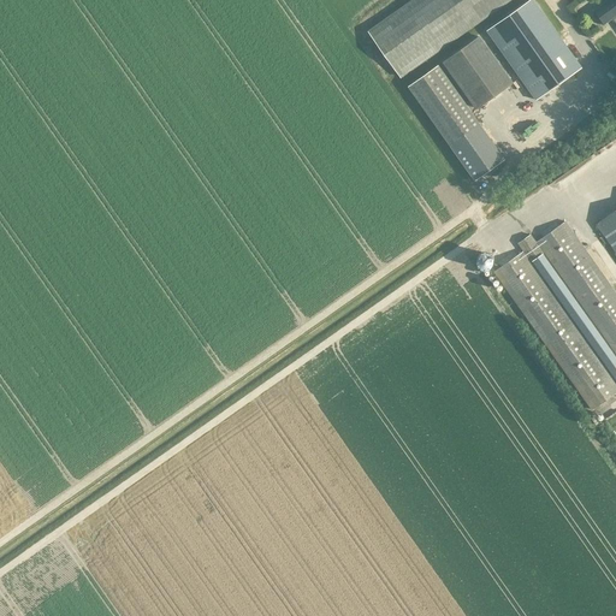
[(510,0),(412,0),(368,31),(401,77),(510,0)]
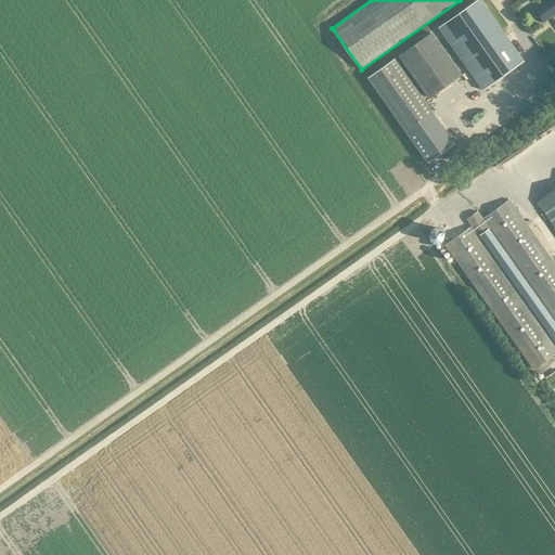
[(480,0),(477,0),(438,27),(482,90),(524,61),(480,0)]
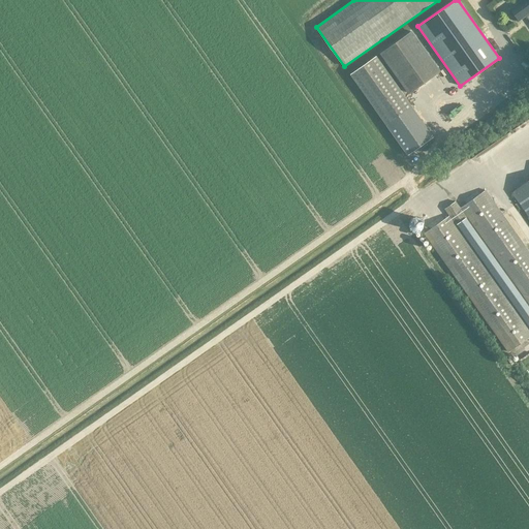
[(494,0),(491,0),(487,4),(490,8),(496,3),(494,0)]
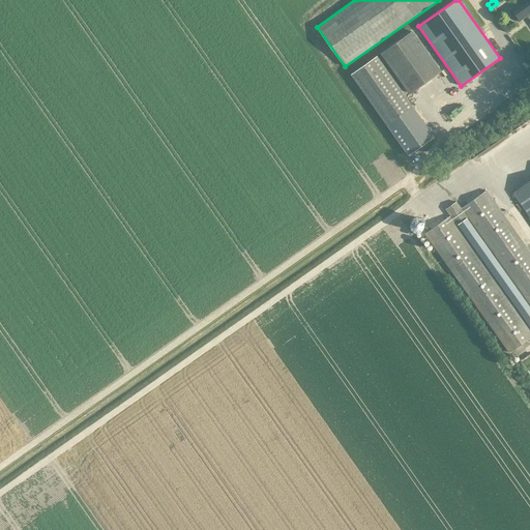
[(529,0),(524,0),(511,9),(520,20),(528,13),(529,10),(529,0)]
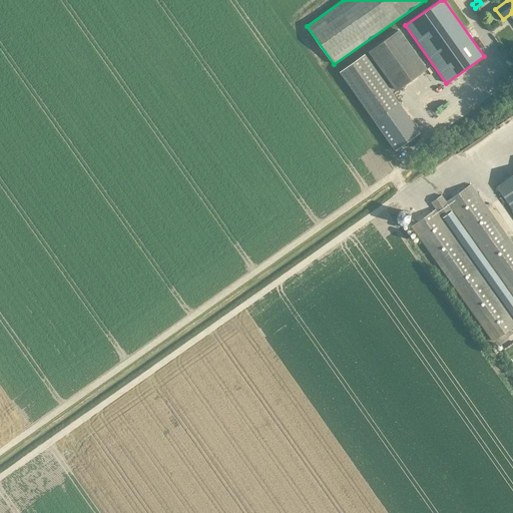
[(400,31),(369,52),(396,90),(426,68),(400,31)]
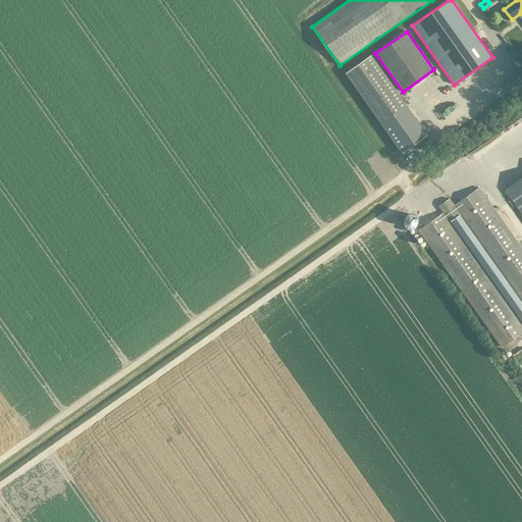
[(346,72),(381,123),(403,153),(427,135),(371,55),(346,72)]
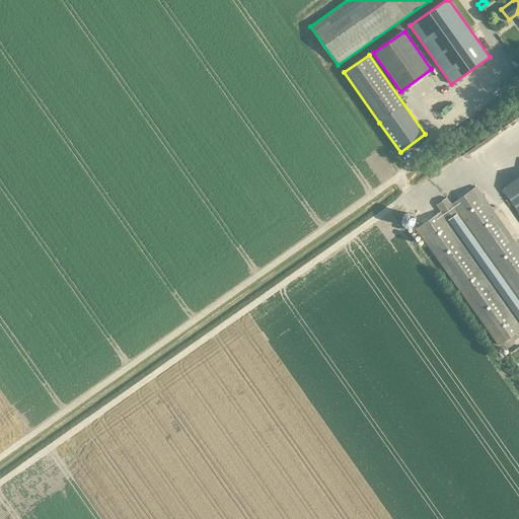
[(518,176),(502,189),(518,212),(518,176)]
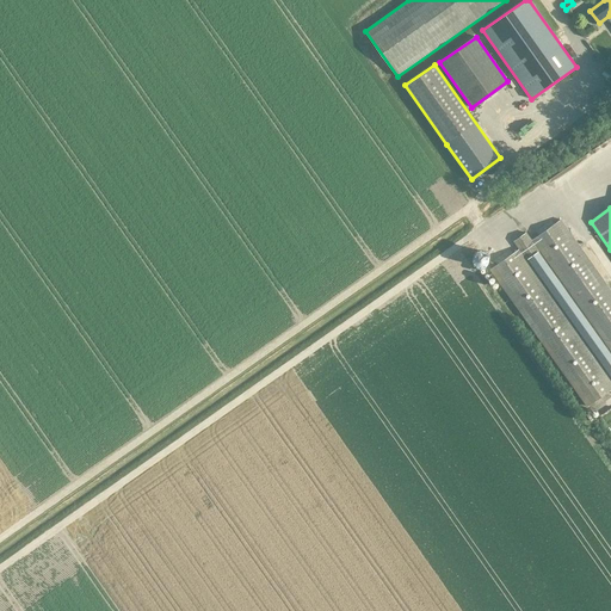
[(491,270),(587,407),(610,389),(610,380),(525,260),(539,251),(610,351),(610,290),(561,220),(531,240),(526,233),(514,241),(519,248),(491,270)]
